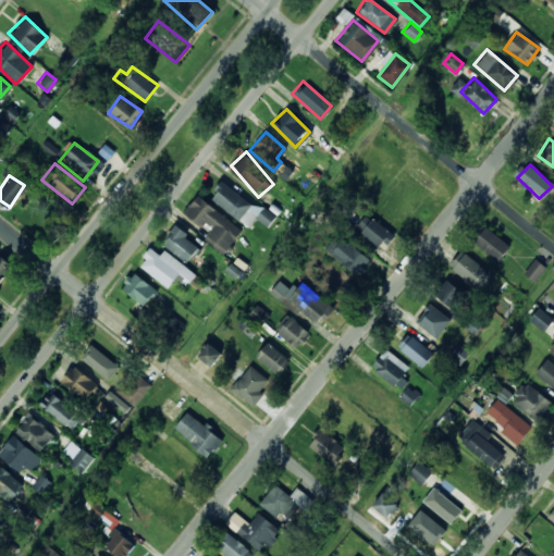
[(247,224),(258,208),(217,181),(206,198),(247,224)]
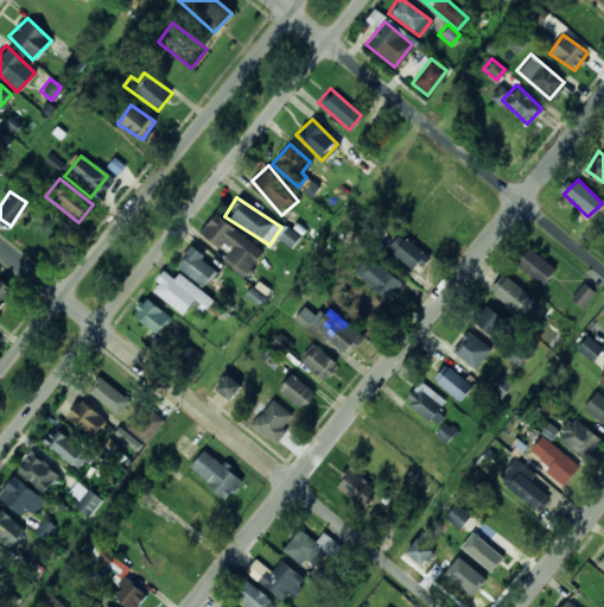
[(226,253),(221,260),(242,277),(262,252),(214,213),(198,231),(226,253)]
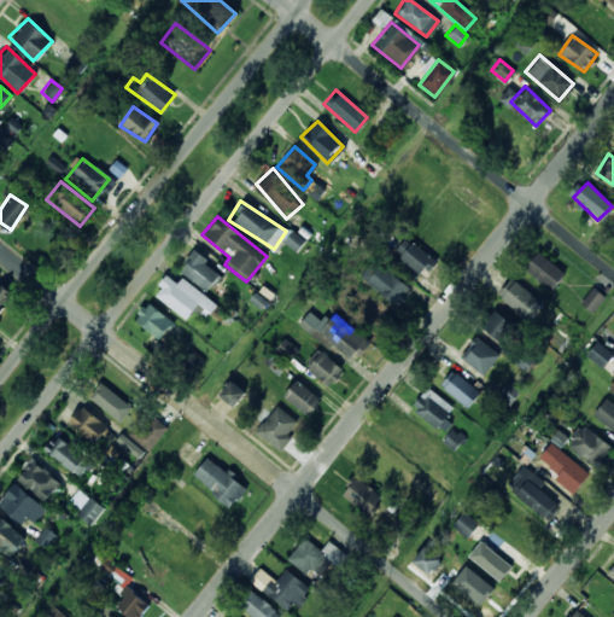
[(434,262),(408,236),(393,250),(420,277),(434,262)]
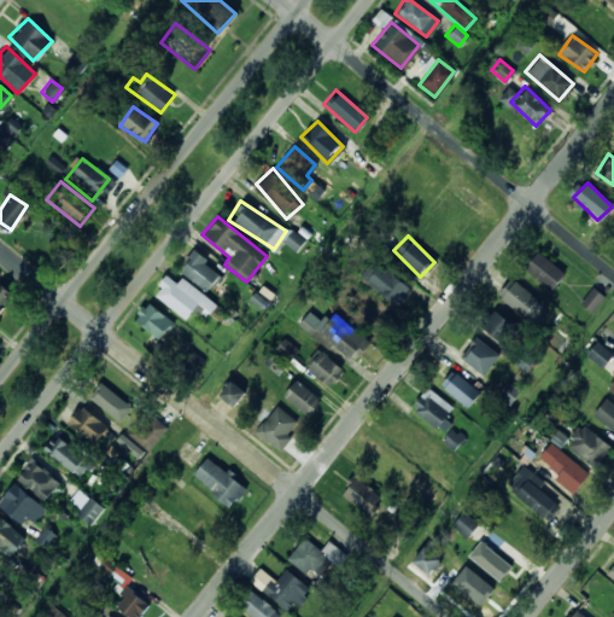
[(177,269),(205,292),(220,273),(192,251),(177,269)]
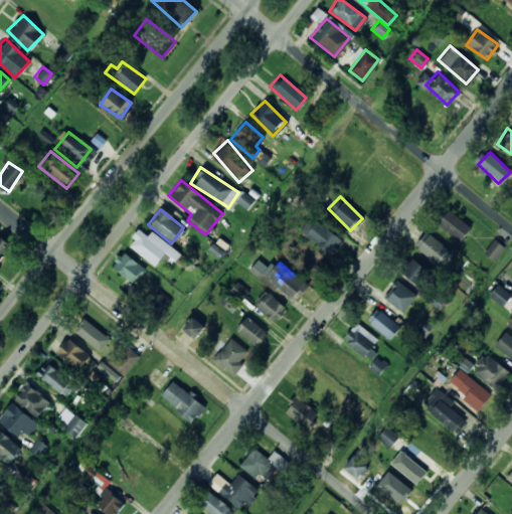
[(437,223),(459,241),(470,227),(448,209),(437,223)]
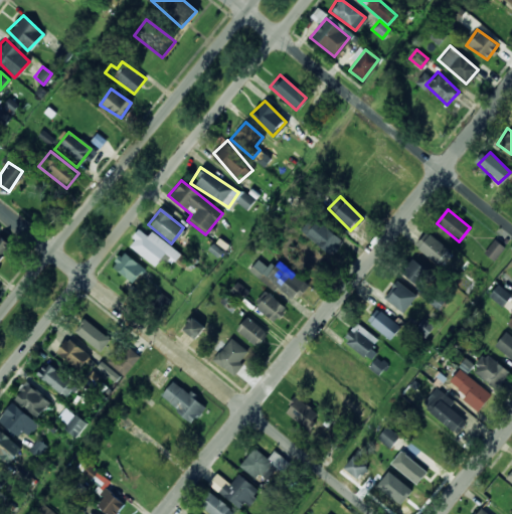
[(330,254),(341,239),(310,214),(298,229),(330,254)]
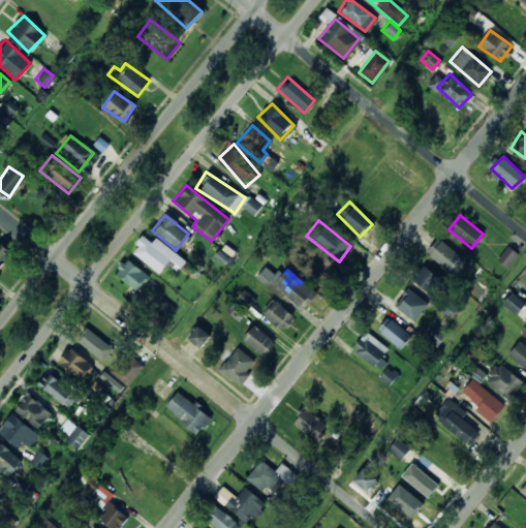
[(130,251),(158,274),(165,265),(176,272),(184,261),(154,237),(150,242),(143,236),(130,251)]
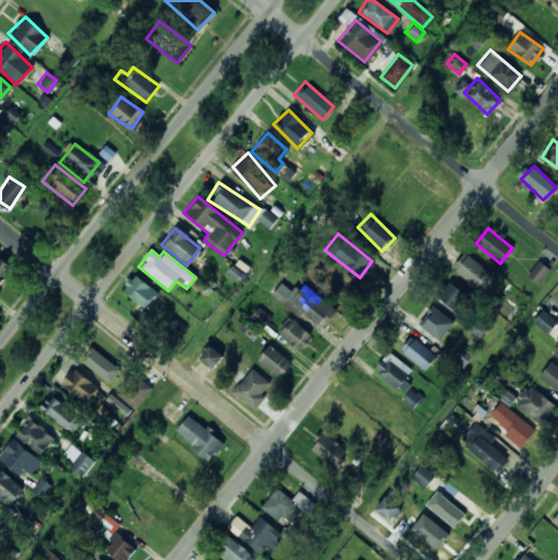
[(476,288),(489,274),(464,251),(451,265),(476,288)]
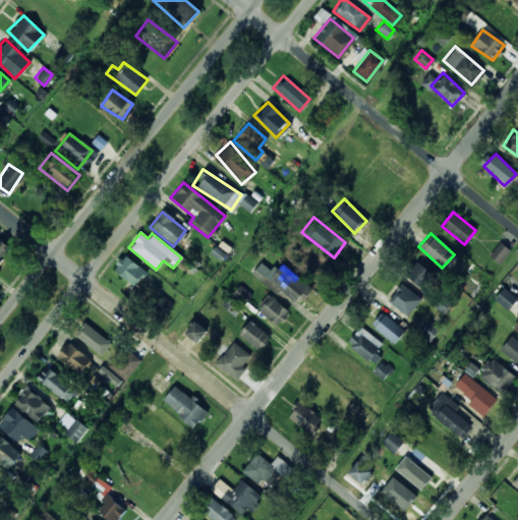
[(0,263),(11,249),(0,240),(0,263)]
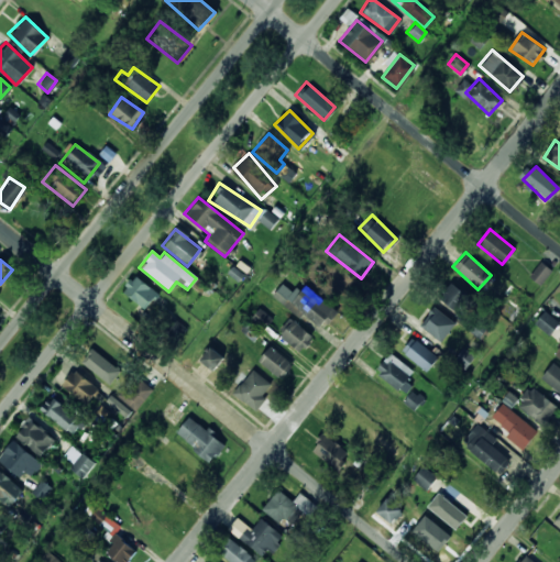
[(538,283),(549,268),(539,262),(528,275),(538,283)]
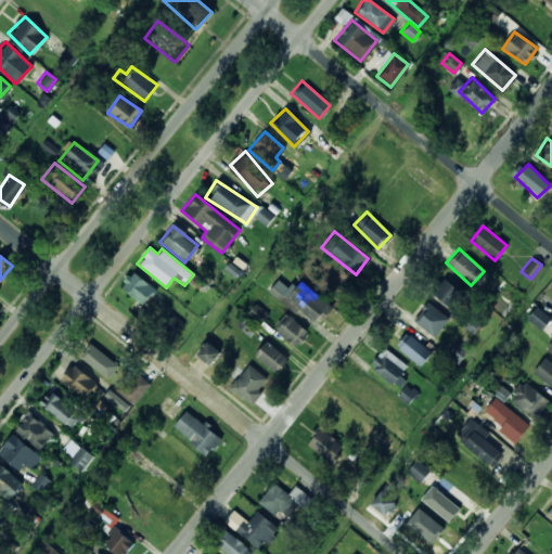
[(154,288),(130,270),(119,285),(143,304),(154,288)]
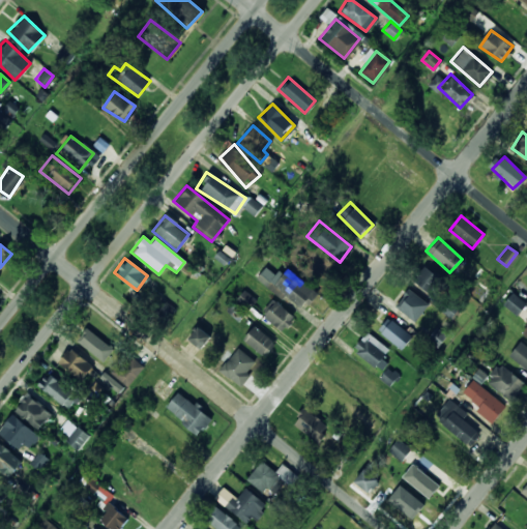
[(444,285),(423,263),(411,275),(432,296),(444,285)]
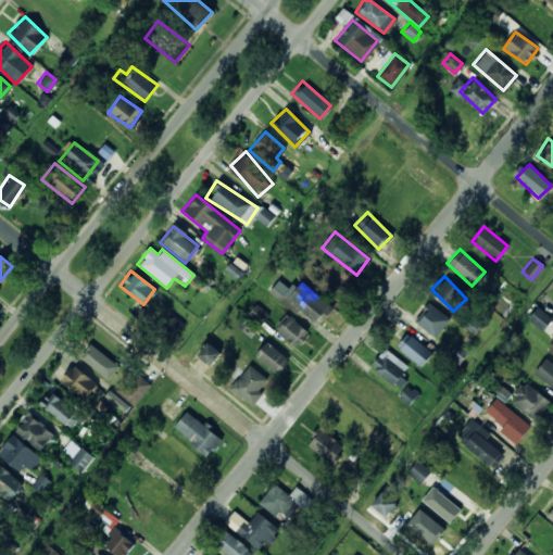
[(286,300),(318,325),(332,306),(300,281),(286,300)]
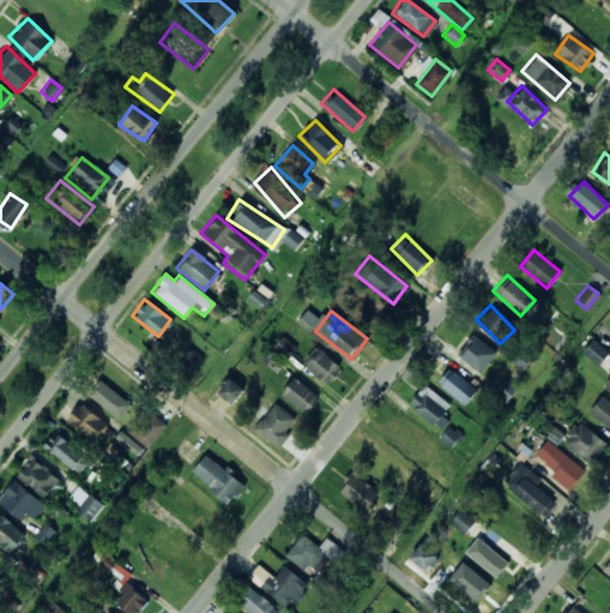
[(454,349),(488,378),(501,360),(467,332),(454,349)]
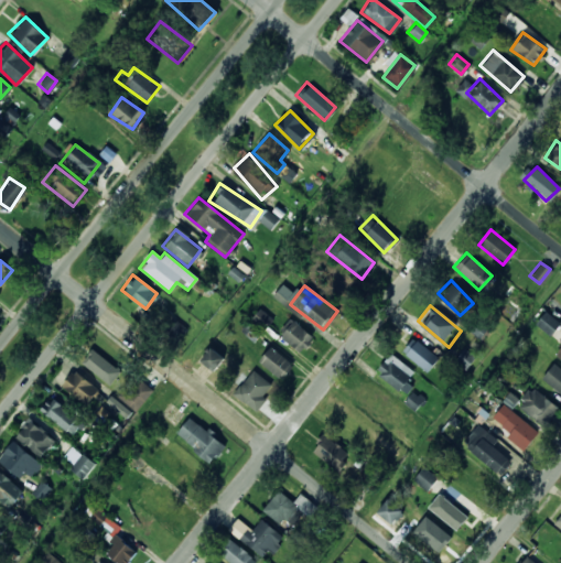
[(271,318),(258,307),(249,318),(262,329),(271,318)]
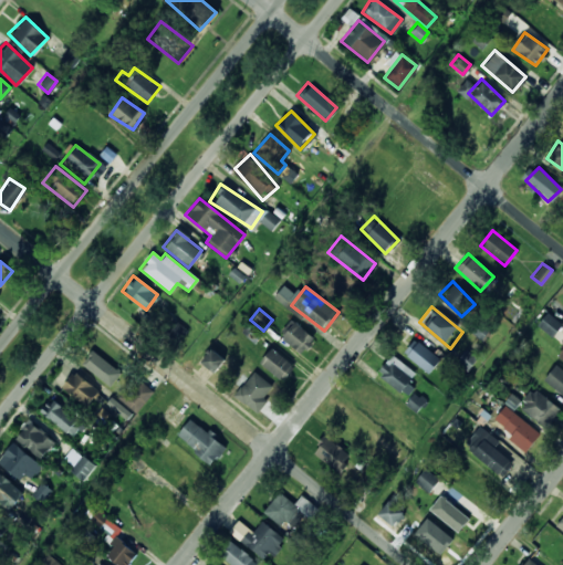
[(560,324),(546,314),(538,325),(550,335),(560,324)]
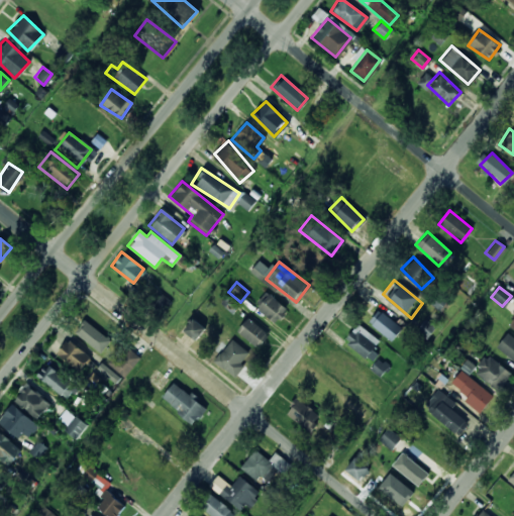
[(170,303),(158,292),(147,302),(160,314),(170,303)]
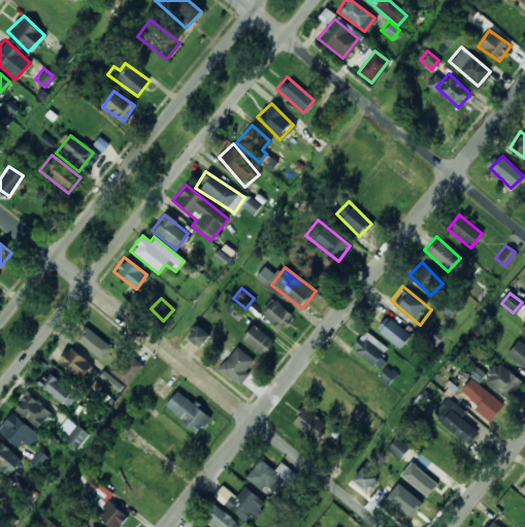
[(260,314),(281,330),(293,316),(272,299),(260,314)]
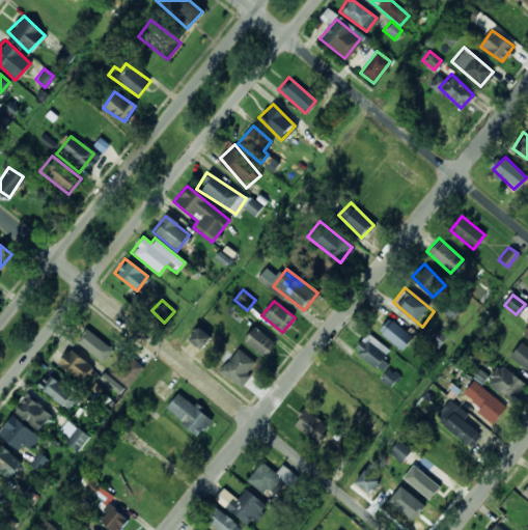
[(412,337),(388,316),(377,330),(401,350),(412,337)]
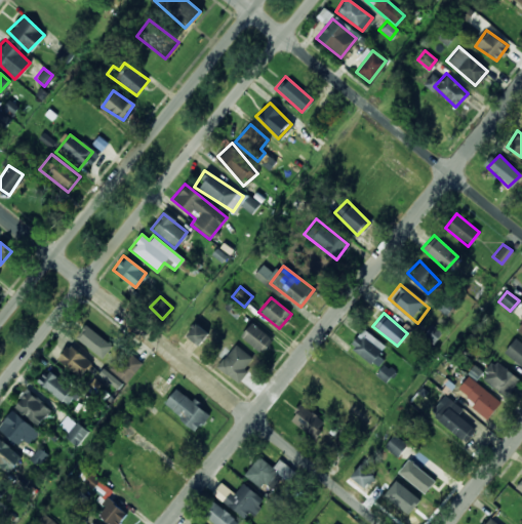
[(79,335),(95,352),(111,336),(93,320),(79,335)]
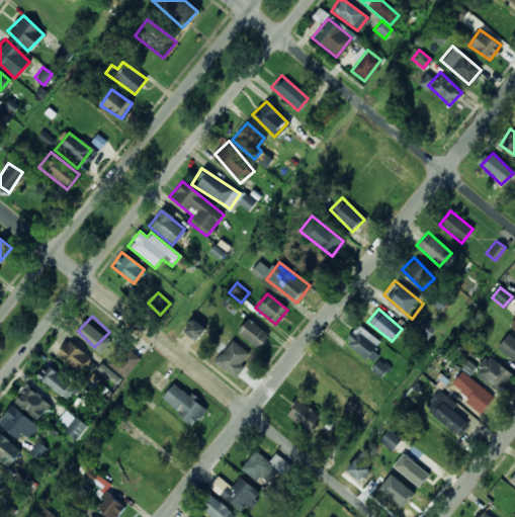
[(257,348),(269,336),(248,318),(237,331),(257,348)]
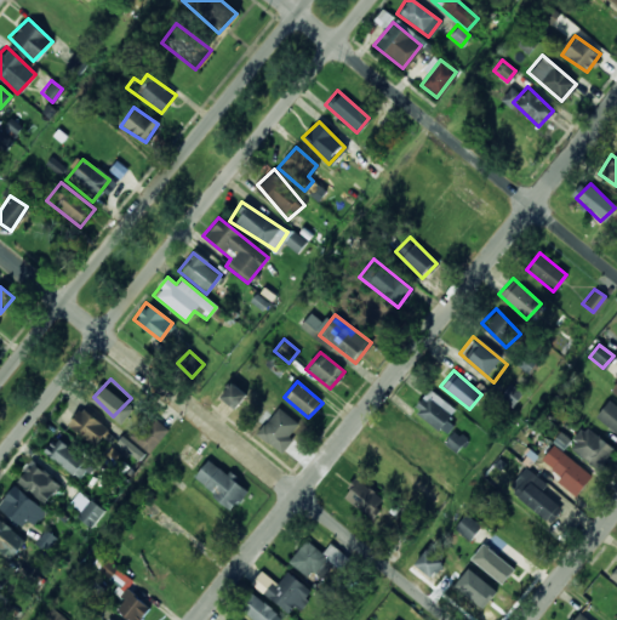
[(498,396),(512,405),(520,392),(508,382),(498,396)]
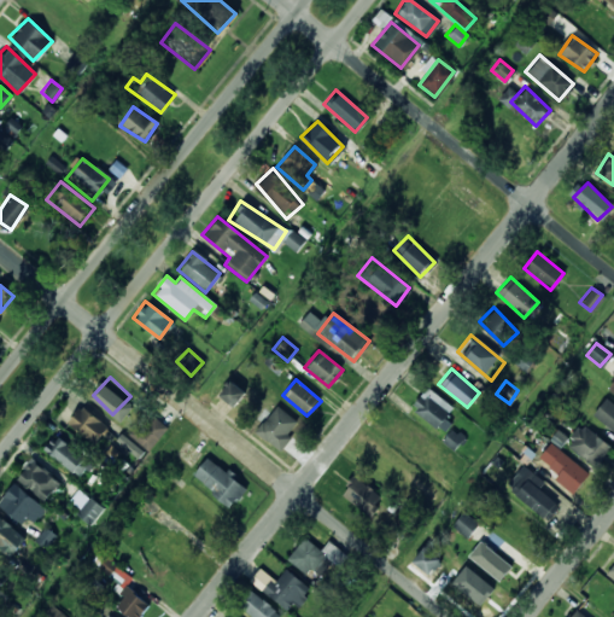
[(220,394),(231,402),(240,391),(231,382),(220,394)]
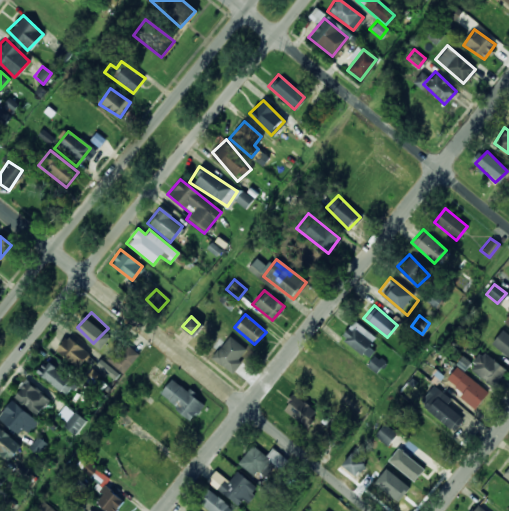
[(371,344),(350,324),(340,335),(361,355),(371,344)]
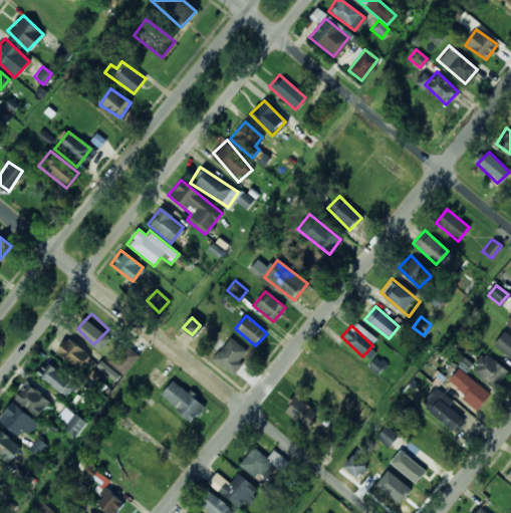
[(510,336),(503,330),(492,345),(510,358),(510,336)]
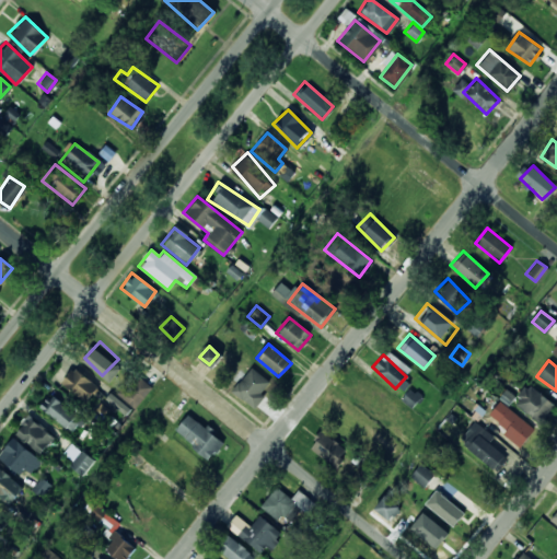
[(60,381),(84,403),(97,387),(73,367),(60,381)]
